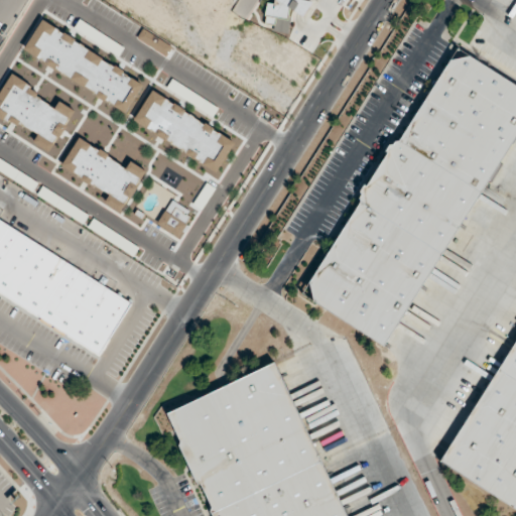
[(357,203),(356,199),(358,196),(357,191),(361,184),(364,185),(384,153),(382,152),(386,145),(390,144),(392,141),(396,140),(455,47),(515,86),(515,133),(381,347),(298,295),(357,203)]
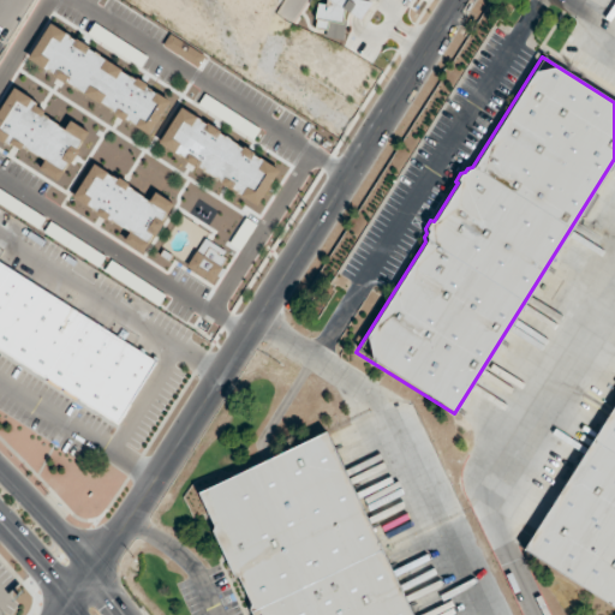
[(0,262),(154,360),(114,424),(0,351),(0,262)]
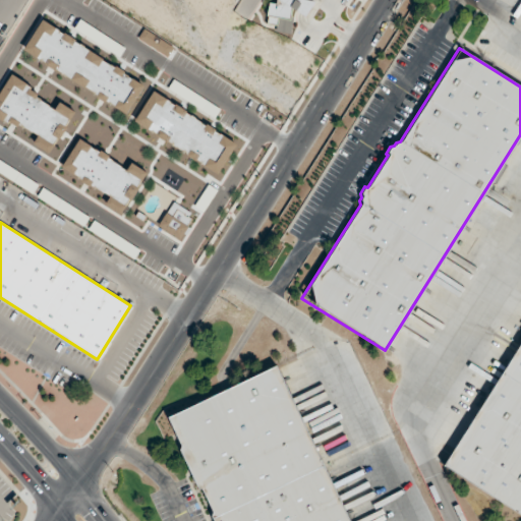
[(520,380),(504,369),(520,342),(520,380)]
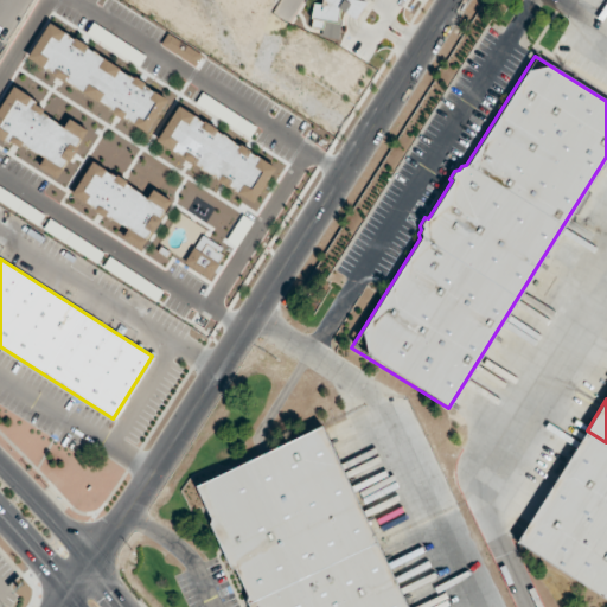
[(195,485),(253,606),(407,606),(323,427),(195,485)]
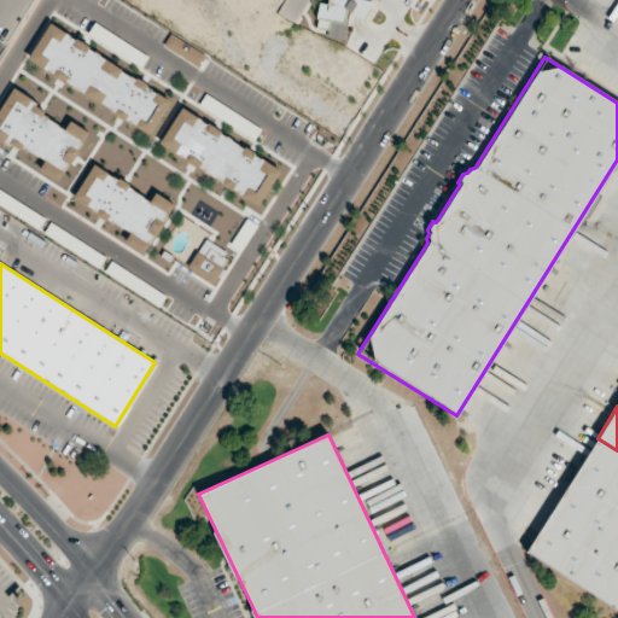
[(526,551),(617,607),(617,450),(598,438),(526,551)]
